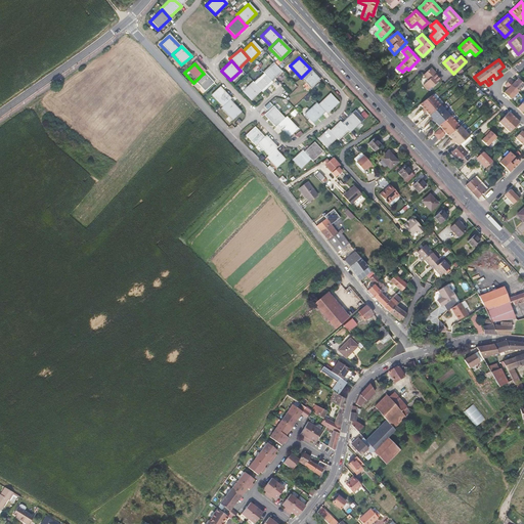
[(280,73),(272,63),(263,73),(264,74),(271,82),(280,73)]
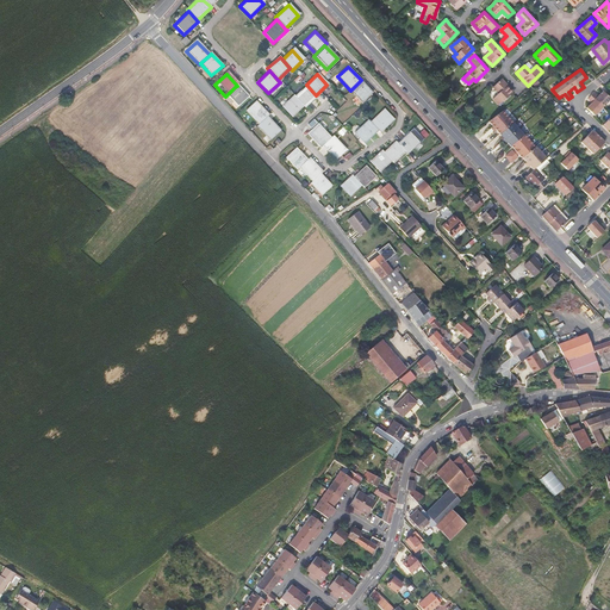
[(497,83),(493,87),(499,93),(492,99),(498,105),(514,92),(502,79),(497,83)]
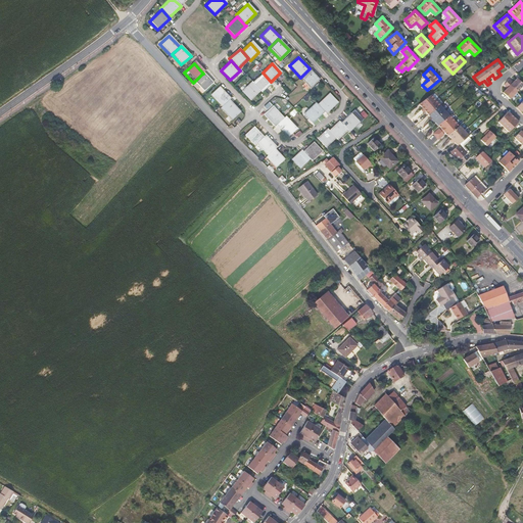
[(310,68),(300,78),(311,88),(320,79),(310,68)]
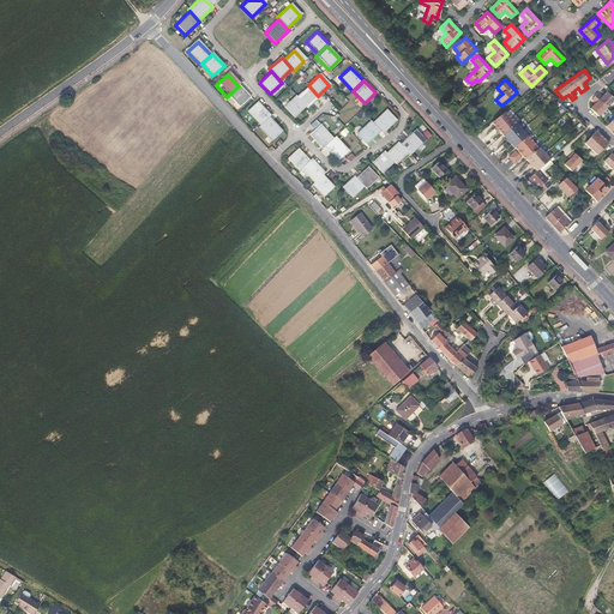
[(318,96),(309,86),(298,98),(306,107),(308,109),(320,97),(318,96)]
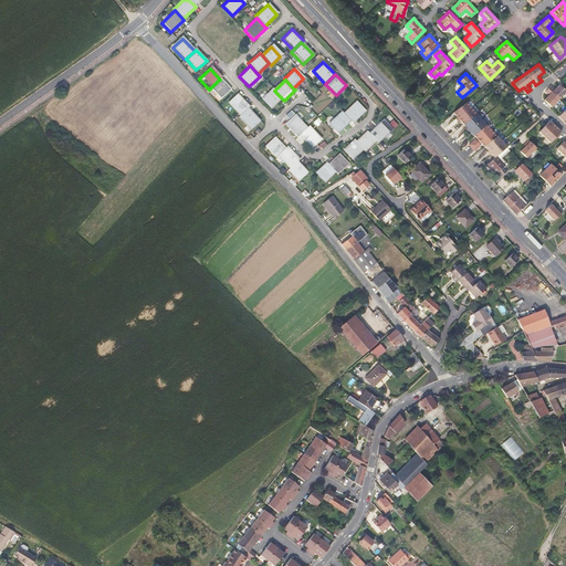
[(219,102),(229,92),(218,81),(209,90),(208,90),(219,102)]
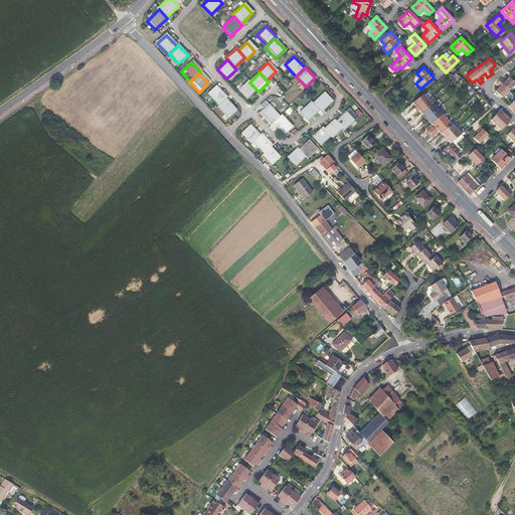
[(500,87),(495,92),(502,98),(514,83),(514,82),(509,77),(505,81),(501,78),(496,83),(500,87)]
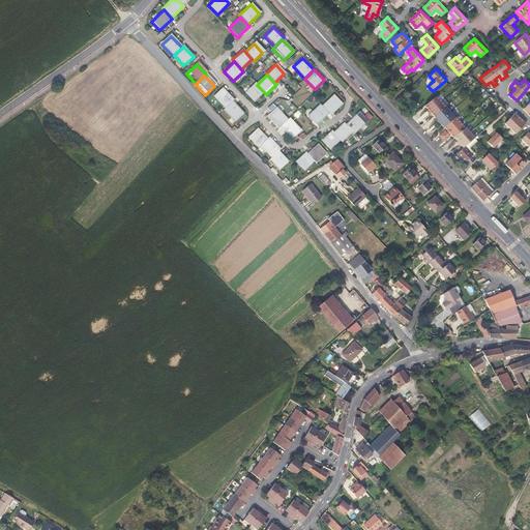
[(257,85),(256,84),(245,93),(255,101),(264,92),(257,85)]
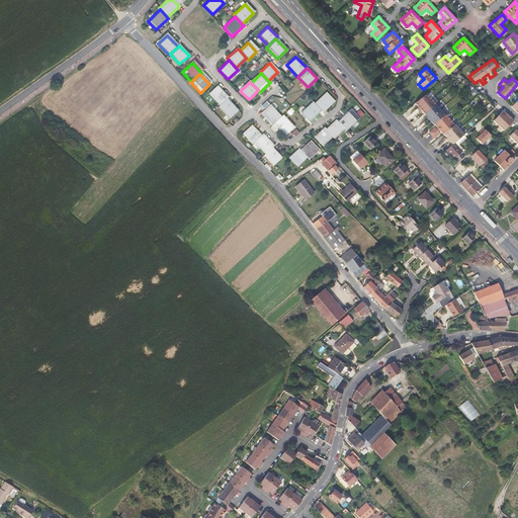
[(225,102),(227,100),(217,89),(207,97),(218,108),(225,102)]
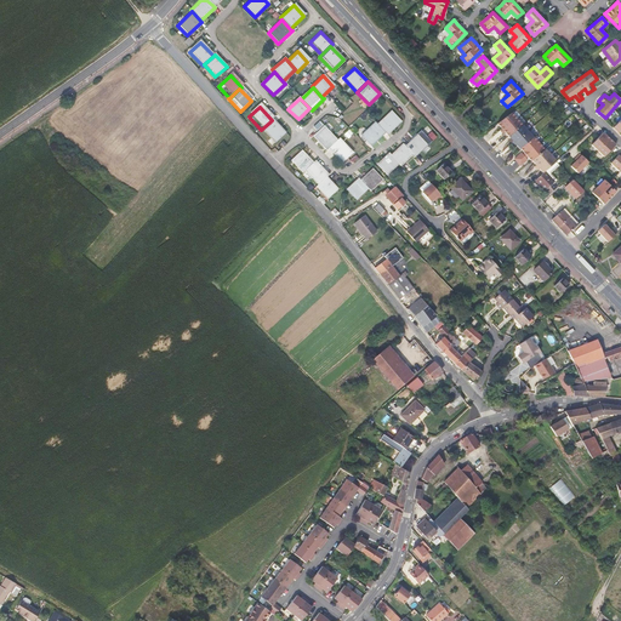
[(399,123),(389,112),(376,124),(385,132),(387,135),(399,123)]
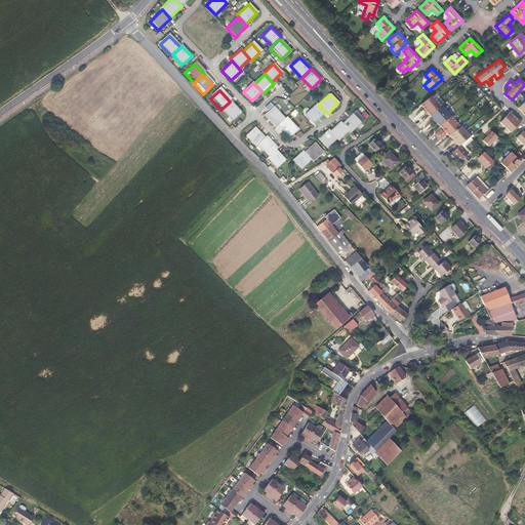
[(427,112),(431,116),(442,106),(433,95),(420,105),(425,109),(423,110),(426,113),(427,112)]
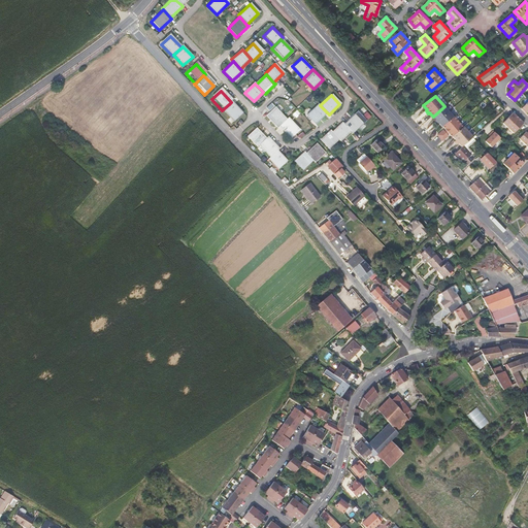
[(320,105),(319,103),(306,114),(316,124),(327,112),(320,105)]
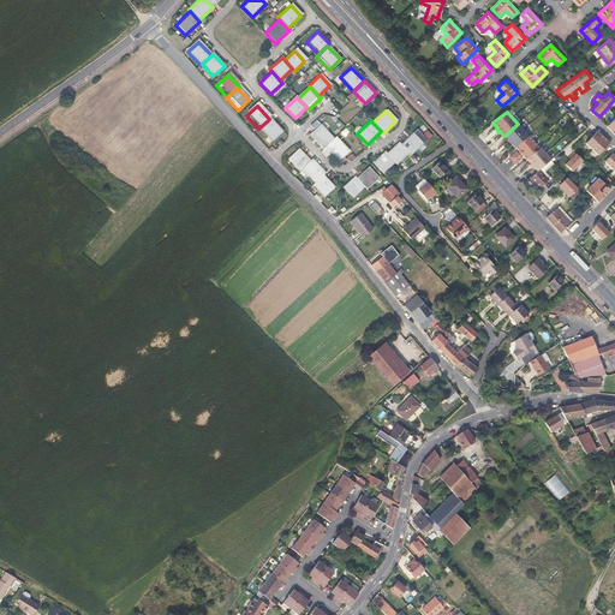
[(269,144),(280,135),(267,121),(258,129),(256,131),(269,144)]
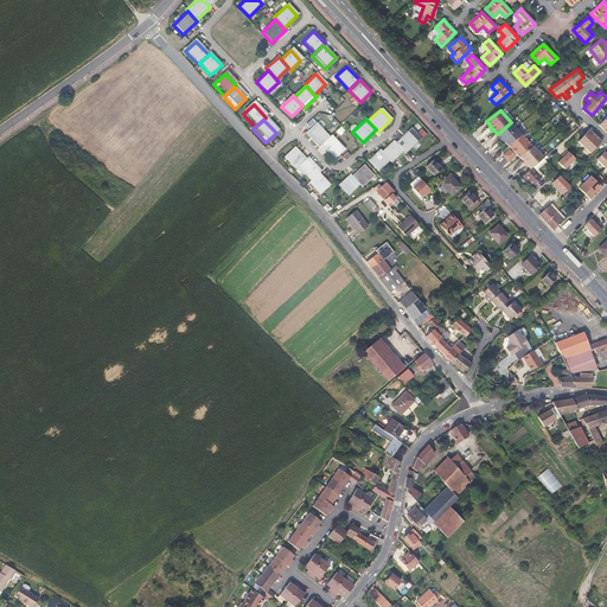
[(522,135),(511,122),(498,134),(502,139),(500,140),(503,144),(505,141),(509,146),(522,135)]
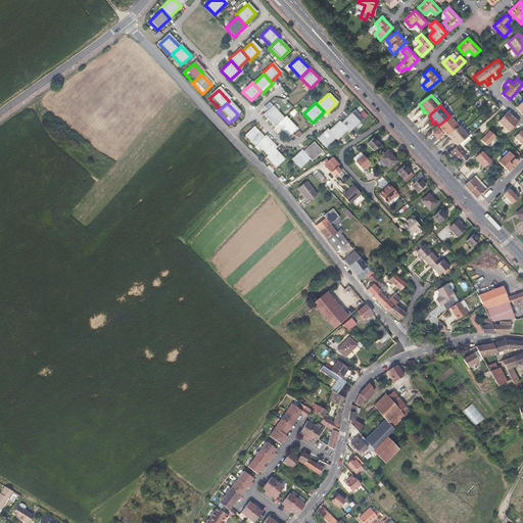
[(277,125),(284,119),(276,109),(267,117),(276,127),(277,125)]
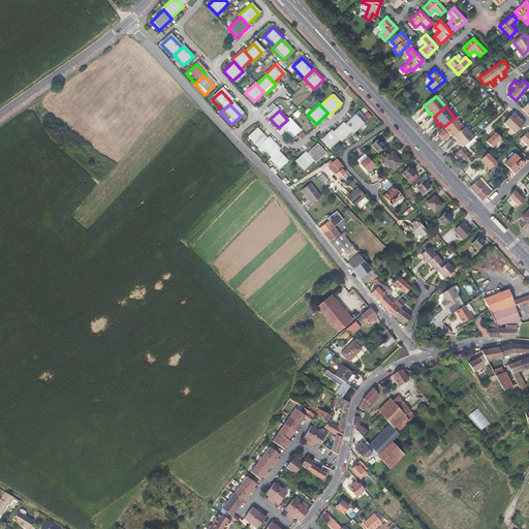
[(515,133),(525,123),(514,113),(504,123),(515,133)]
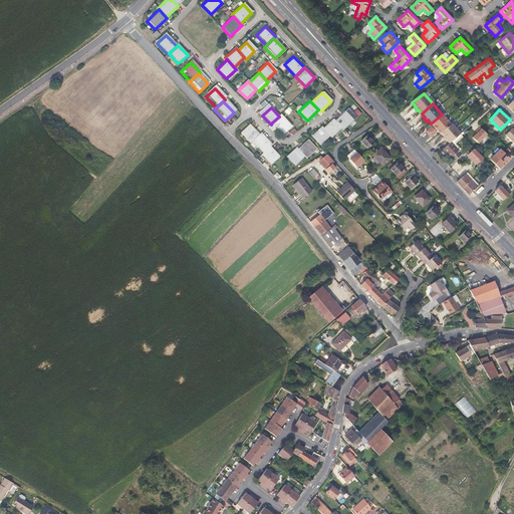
[(353,120),(344,111),(334,121),(341,129),(343,130),(353,120)]
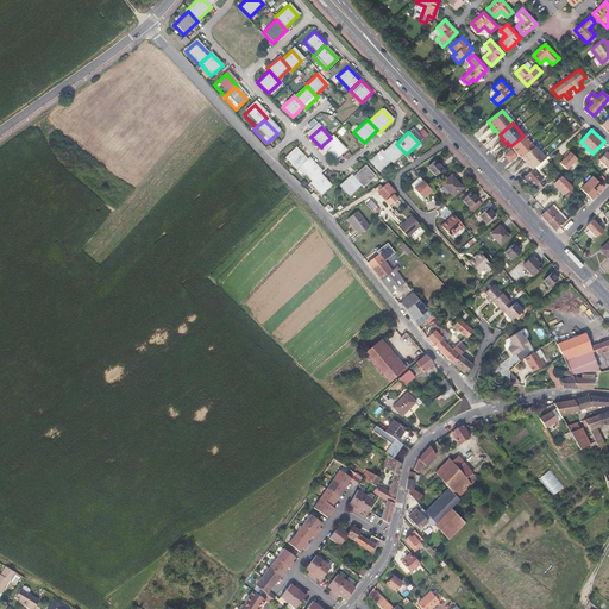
[(534,148),(523,135),(523,136),(510,146),(515,150),(513,152),(512,150),(504,156),(510,163),(518,157),(516,155),(518,154),(521,158),(522,158),(534,148)]
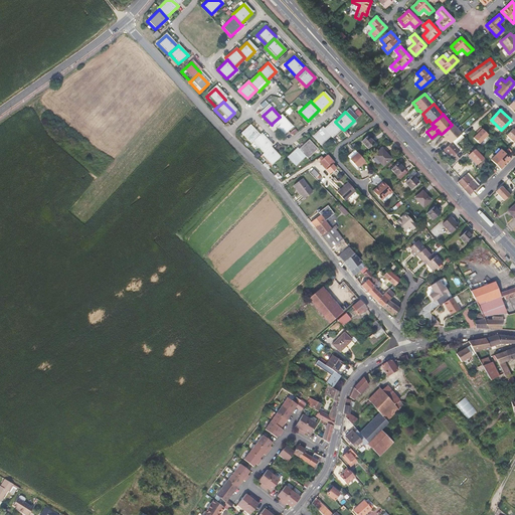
[(284,135),(293,127),(282,115),(280,117),(273,123),(284,135)]
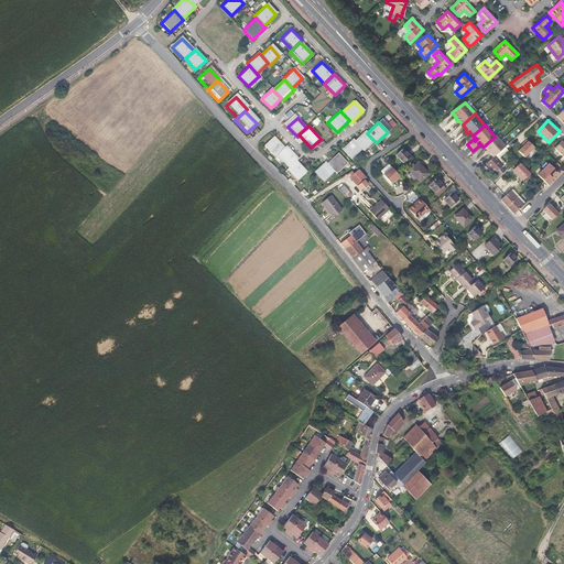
[(367,133),(366,131),(355,141),(361,149),(364,151),(375,141),(367,133)]
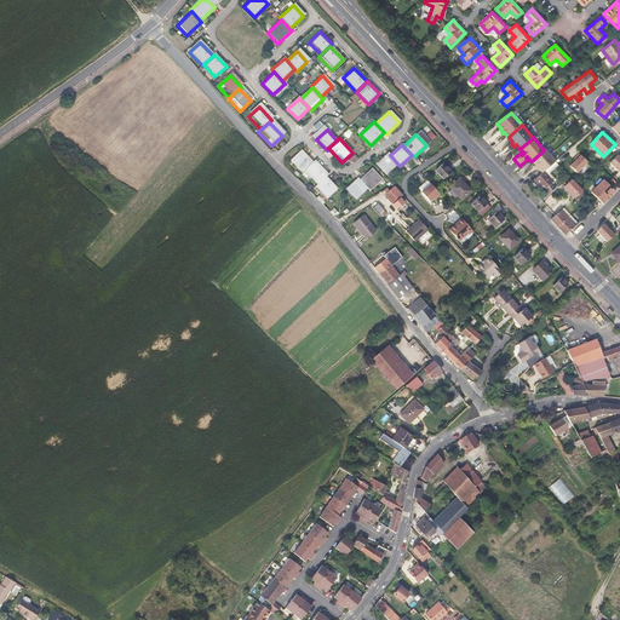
[(556,161),(545,149),(544,150),(532,161),(535,166),(534,167),(537,170),(538,168),(543,173),(556,162),(556,161)]
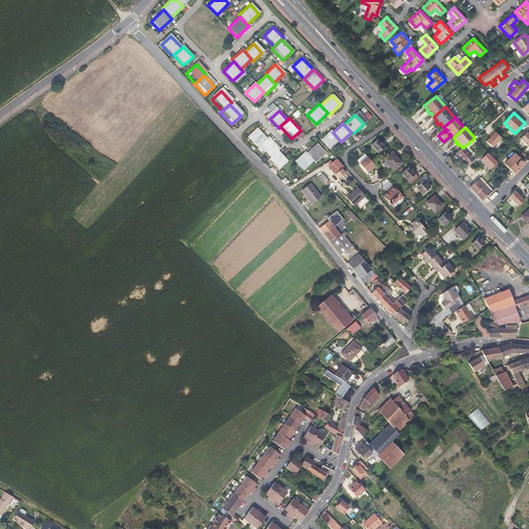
[(258,147),(267,139),(256,128),(247,137),(256,148),(258,147)]
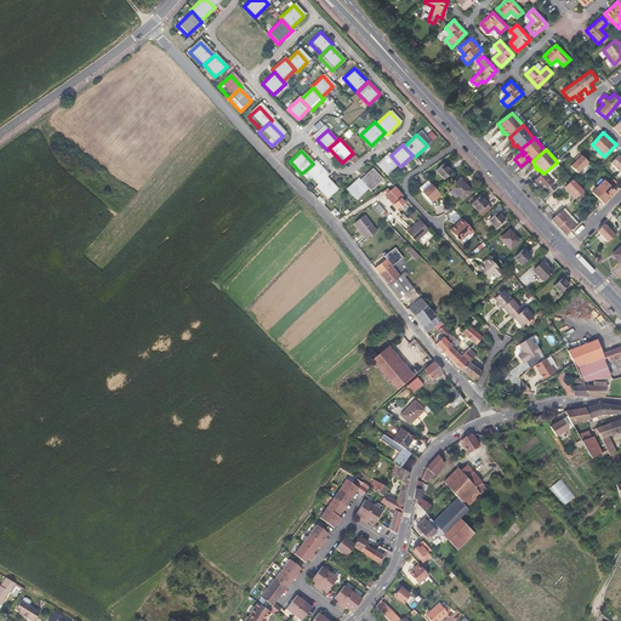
[(391,155),(388,154),(377,164),(387,175),(398,164),(391,155)]
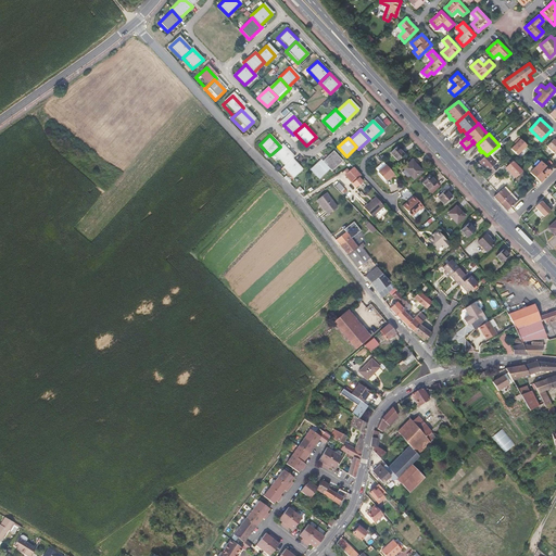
[(519,155),(528,147),(519,138),(515,143),(516,144),(512,149),(519,155)]
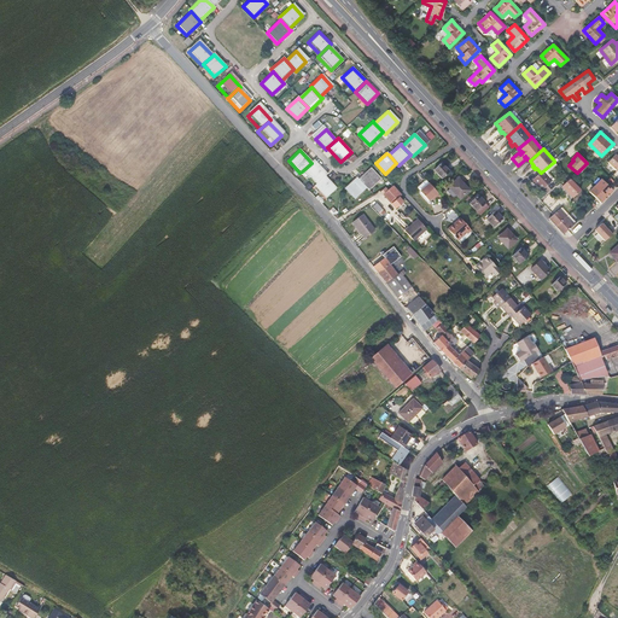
[(325,178),(327,175),(314,161),(312,163),(302,172),(315,185),(325,178)]
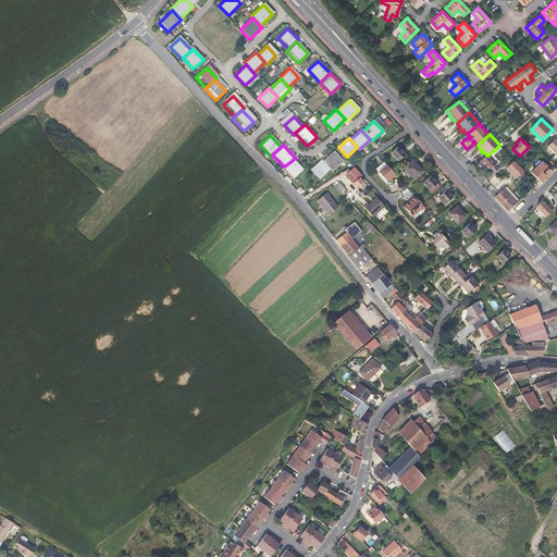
[(398,161),(405,155),(397,147),(391,152),(398,161)]
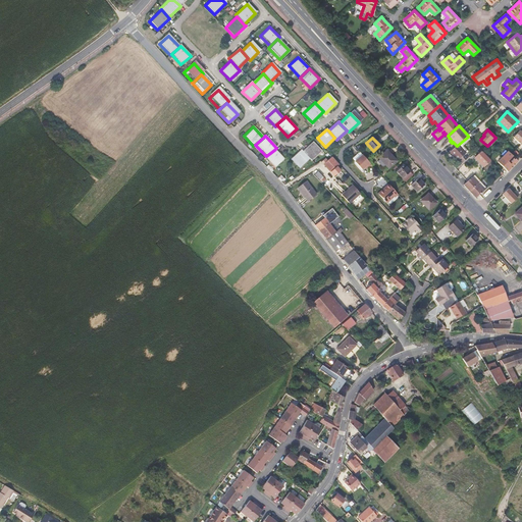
[(320,152),(312,143),(302,152),(309,159),(310,161),(320,152)]
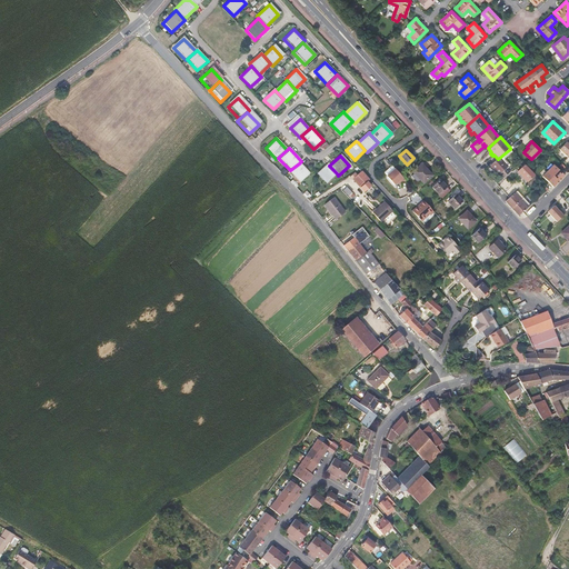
[(490,167),(498,177),(499,176),(507,169),(510,167),(502,157),(490,167)]
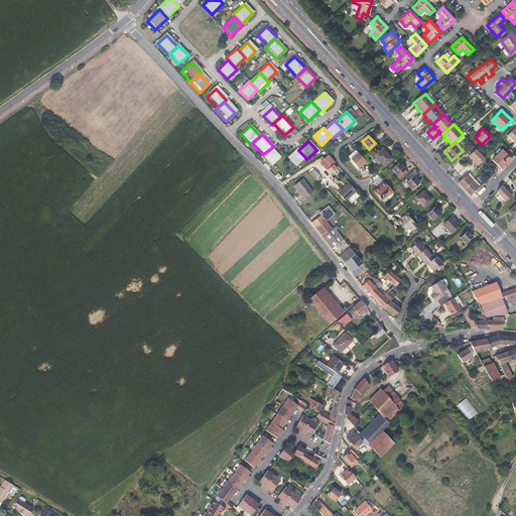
[(271,167),(280,158),(271,148),(263,154),(261,156),(271,167)]
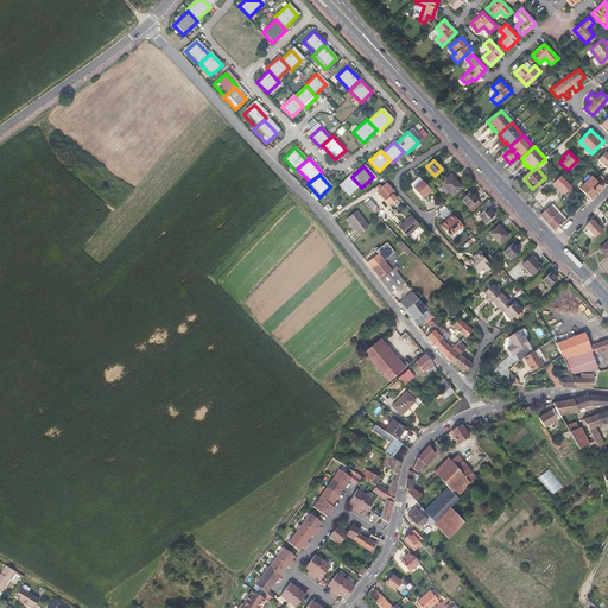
[(352,177),(349,175),(337,185),(347,196),(360,185),(352,177)]
